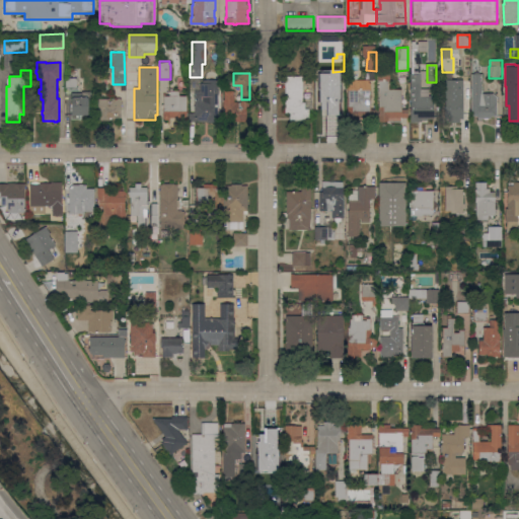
[(472,73),(483,73),(483,93),(493,93),(497,96),(497,116),(491,116),(491,119),(490,119),(489,120),(485,120),(484,119),(483,119),(483,120),(478,120),(478,119),(477,119),(477,116),(472,116),(472,73)]
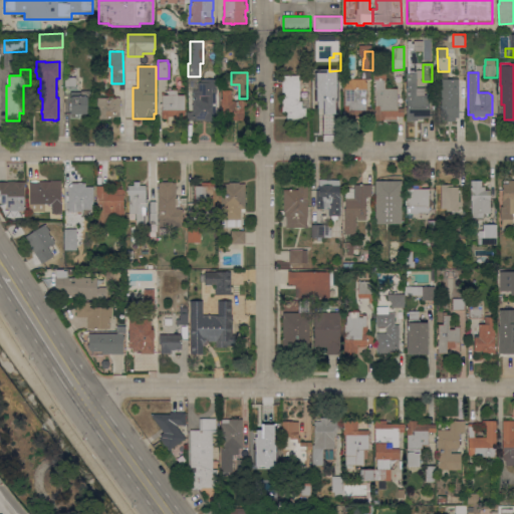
[(459,102),(461,102),(461,117),(456,117),(456,120),(444,120),(444,119),(439,119),(440,78),(442,78),(442,73),(451,73),(451,78),(459,78),(459,102)]
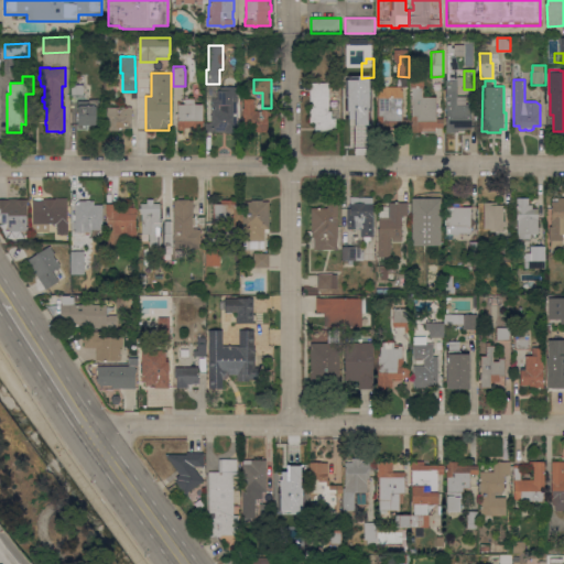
[(205,83),(205,88),(204,88),(204,90),(205,90),(205,98),(192,98),(192,83),(205,83)]
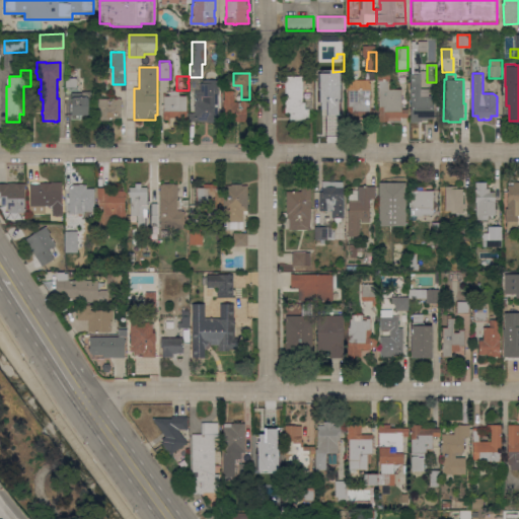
[(291,122),(291,113),(286,113),(286,99),(288,99),(288,93),(286,93),(286,76),(303,76),(303,101),(313,101),(313,109),(309,109),(309,122),(291,122)]
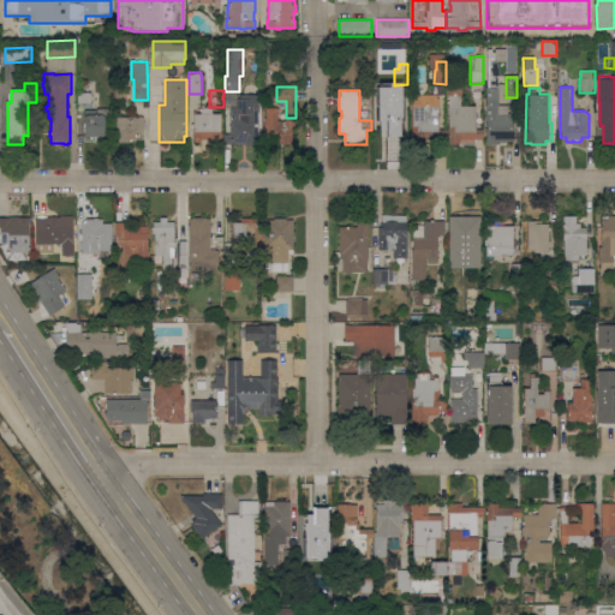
[(91,91),(91,102),(93,102),(93,105),(78,105),(77,103),(78,103),(78,93),(91,91)]
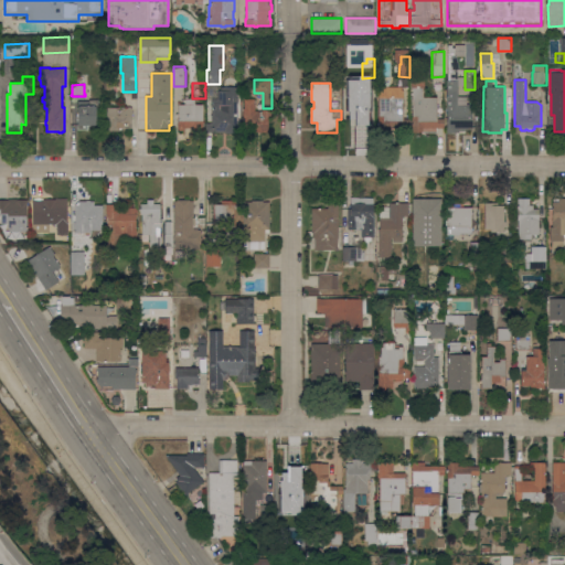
[(345,95),(345,91),(353,91),(353,85),(361,85),(361,93),(366,93),(366,105),(365,105),(365,123),(358,123),(358,130),(343,130),(343,119),(345,119),(345,113),(342,113),(342,95),(345,95)]
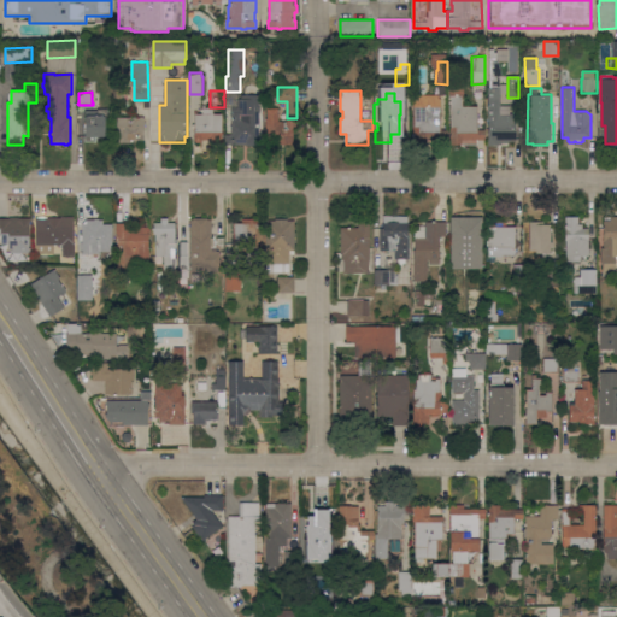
[(247,145),(225,144),(225,134),(231,134),(231,109),(231,107),(239,107),(239,94),(260,94),(259,145),(247,145)]
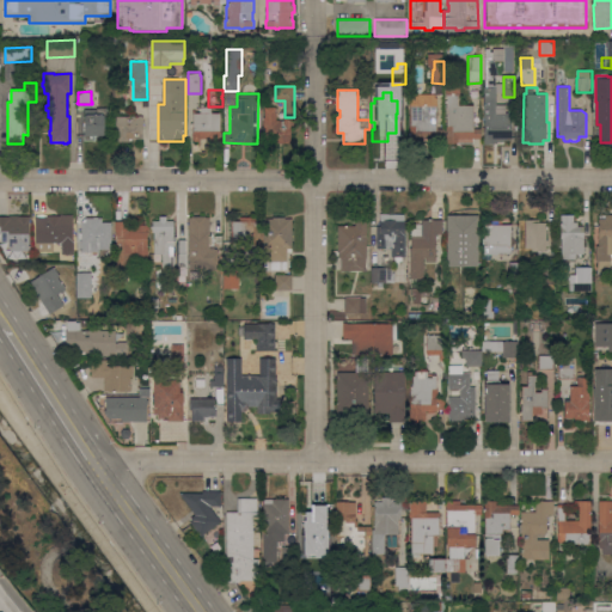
[(447,95),(459,95),(459,105),(473,105),(473,128),(481,128),(481,139),(458,139),(458,142),(446,142),(447,95)]
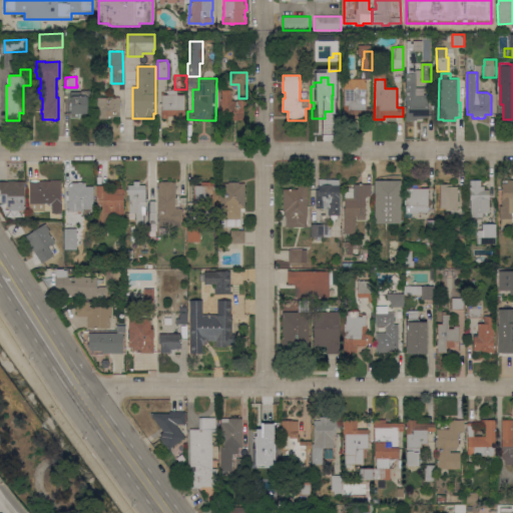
[(406,115),(407,115),(406,99),(406,81),(416,80),(416,95),(424,95),(424,94),(427,94),(427,96),(429,96),(429,117),(423,117),(423,119),(417,119),(417,120),(415,120),(415,121),(406,121),(406,115)]
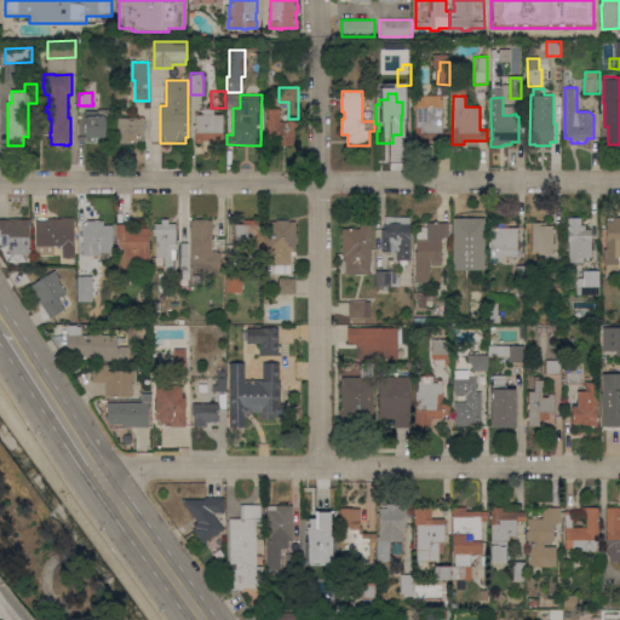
[(195,127),(194,127),(194,125),(196,125),(196,114),(204,114),(204,108),(204,105),(206,105),(206,108),(213,108),(213,114),(224,114),(224,138),(224,144),(210,144),(210,141),(202,141),(200,143),(197,143),(195,142),(195,127)]
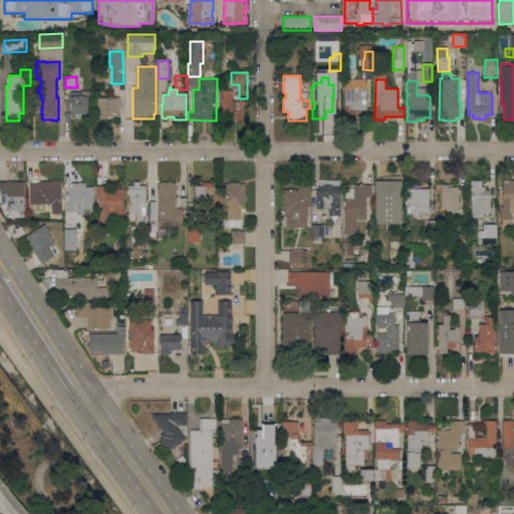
[(367,107),(372,107),(372,116),(354,116),(354,119),(347,119),(347,110),(344,110),(344,88),(367,88),(367,107)]
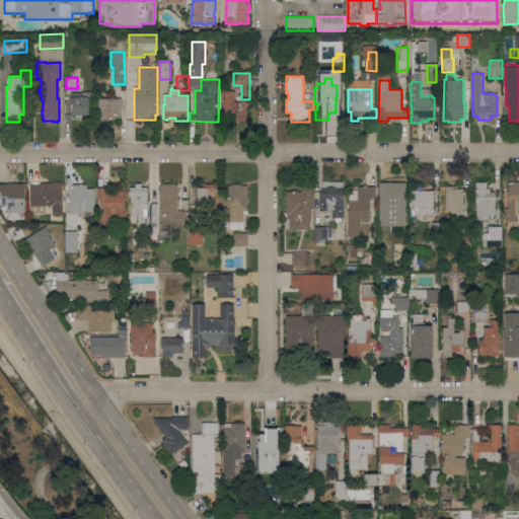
[(234,90),(234,101),(246,101),(246,122),(225,122),(225,91),(234,90)]
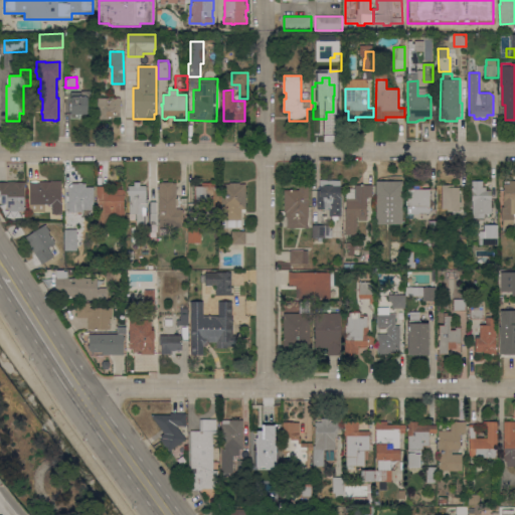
[(81,92),(81,91),(89,91),(89,113),(88,113),(88,114),(78,114),(78,118),(72,118),(72,114),(70,114),(70,92),(81,92)]
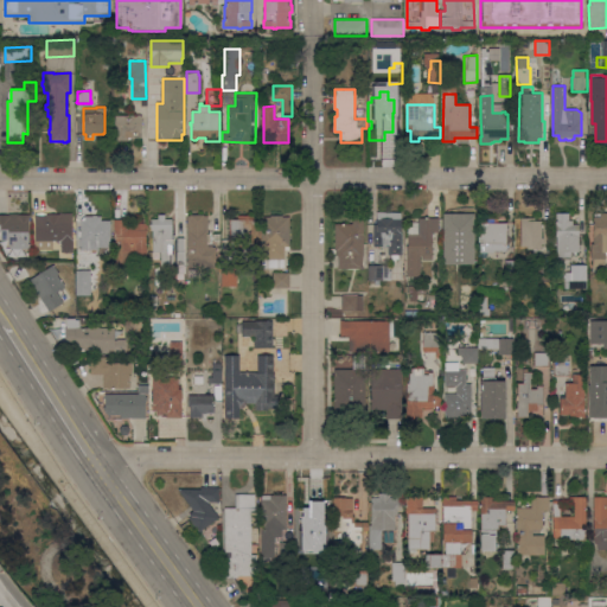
[(139,115),(139,114),(141,114),(141,115),(142,115),(142,138),(128,138),(128,140),(115,140),(115,115),(139,115)]
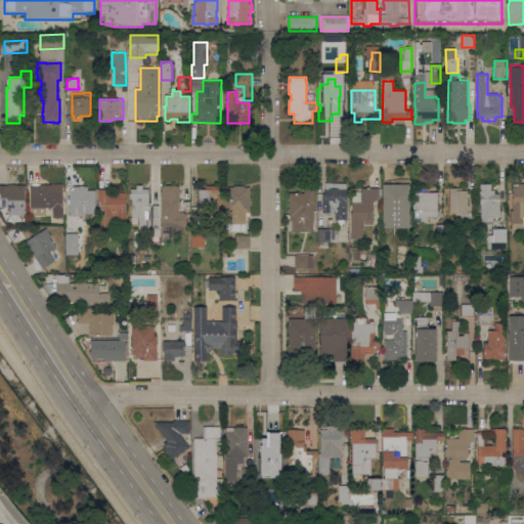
[(325,193),(325,183),(346,183),(347,201),(348,219),(336,219),(336,212),(323,213),(323,193),(325,193)]
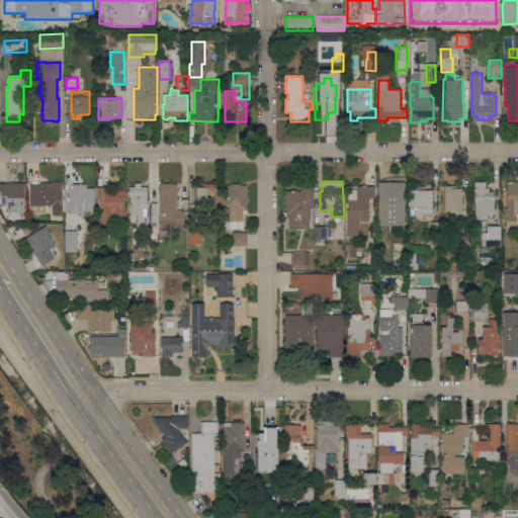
[(476,200),(475,200),(476,181),(486,181),(486,187),(490,188),(489,191),(495,191),(495,214),(493,214),(493,218),(488,217),(488,220),(476,220),(476,200)]
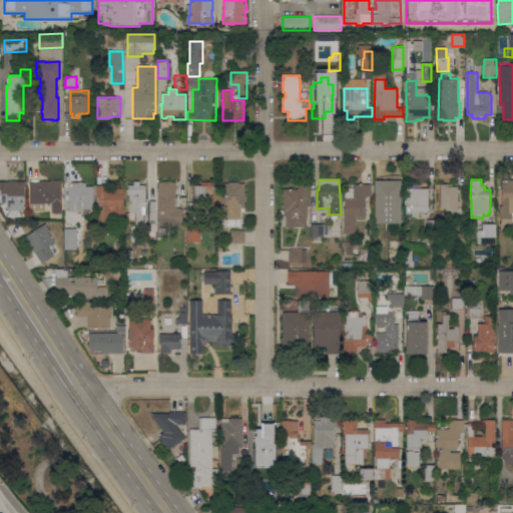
[(512,212),(512,227),(501,227),(501,218),(500,218),(500,205),(502,205),(502,179),(512,179),(512,212)]
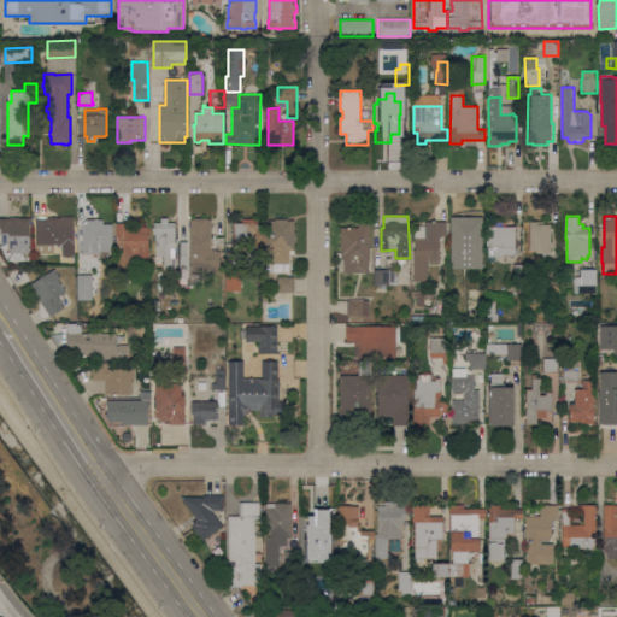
[(0,218),(11,218),(11,217),(21,217),(21,218),(30,218),(30,222),(29,222),(29,247),(30,247),(30,253),(11,253),(11,252),(11,250),(9,250),(9,244),(1,244),(1,235),(0,235),(0,218)]
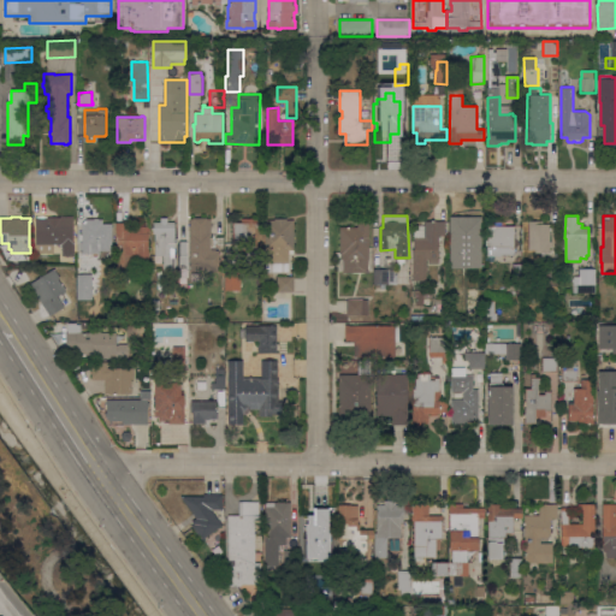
[(73,217),(73,241),(75,241),(75,255),(63,255),(63,244),(54,244),(54,253),(36,253),(36,217),(73,217)]
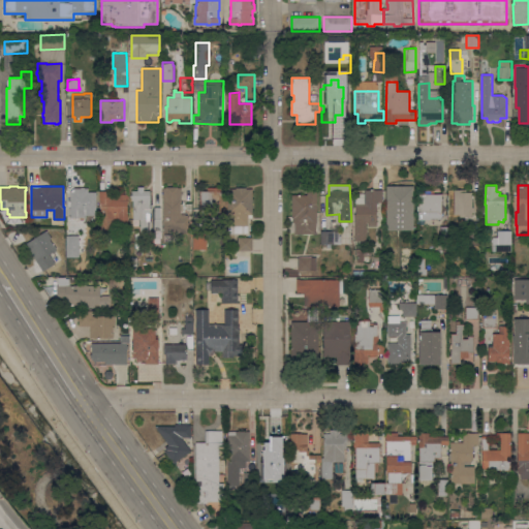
[(414,222),(404,222),(404,211),(400,211),(400,214),(392,214),(392,211),(391,211),(391,204),(384,204),(384,190),(392,190),(392,189),(398,189),(398,186),(404,186),(404,189),(405,189),(405,192),(413,192),(414,222)]
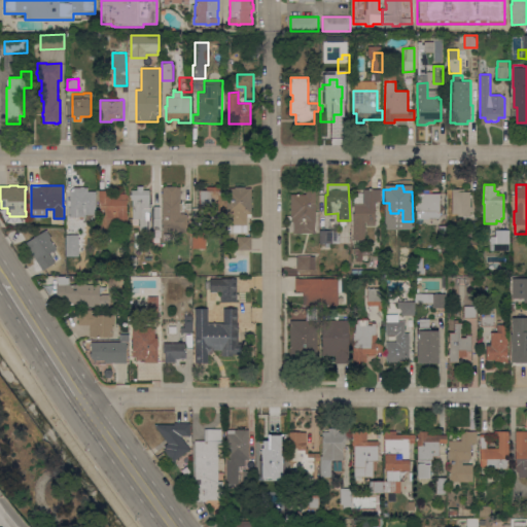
[(138,189),(138,186),(143,186),(143,189),(150,189),(149,213),(151,213),(151,232),(140,232),(140,218),(133,218),(133,200),(132,200),(132,189),(138,189)]
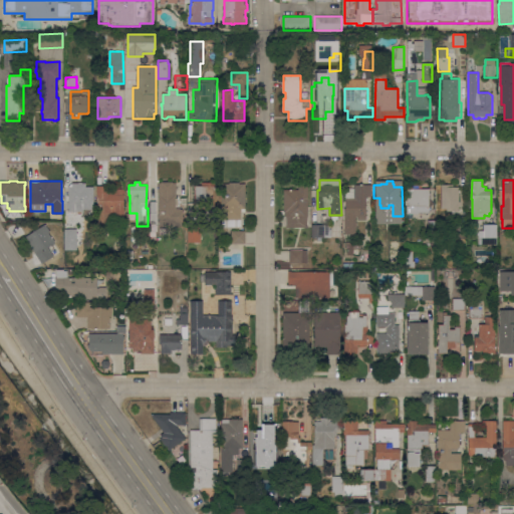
[(162,183),(162,182),(174,182),(174,183),(176,183),(176,209),(183,209),(183,211),(184,211),(184,222),(183,222),(183,226),(160,226),(160,222),(159,222),(159,183),(162,183)]
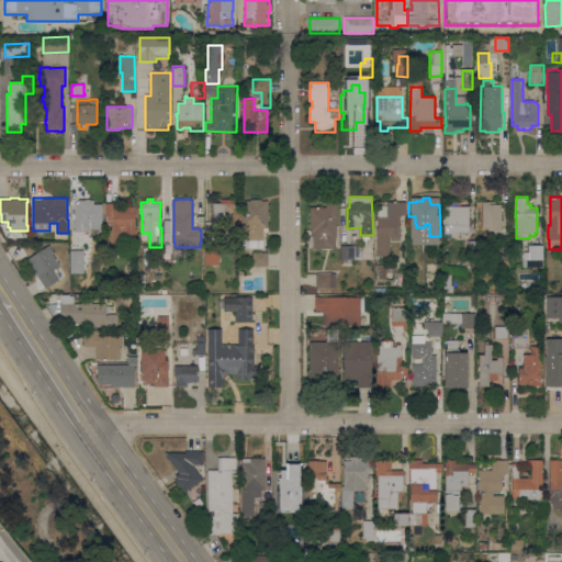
[(235,199),(234,228),(213,228),(213,203),(221,203),(221,199),(235,199)]
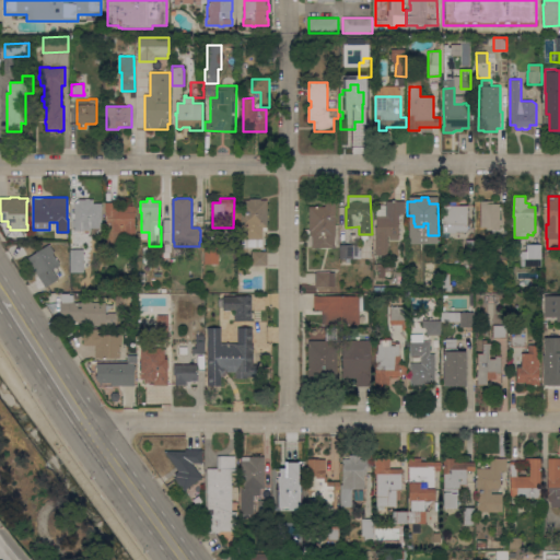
[(267,231),(263,230),(263,247),(242,247),(242,238),(242,200),(249,200),(249,198),(260,198),(260,200),(267,200),(267,231)]
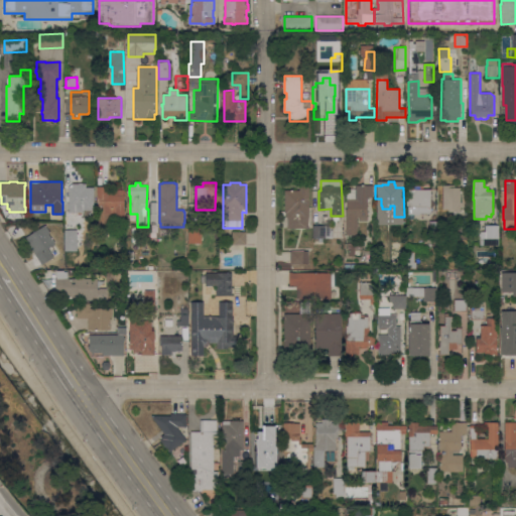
[(73,183),(87,183),(87,187),(95,187),(95,211),(83,210),(83,207),(77,207),(77,212),(69,212),(69,187),(70,187),(71,185),(71,184),(73,184),(73,183)]
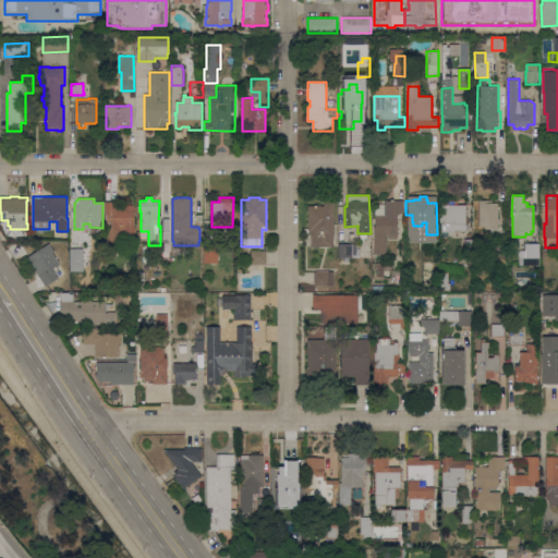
[(335,246),(311,246),(311,229),(308,229),(308,206),(325,206),(325,199),(335,199),(335,246)]
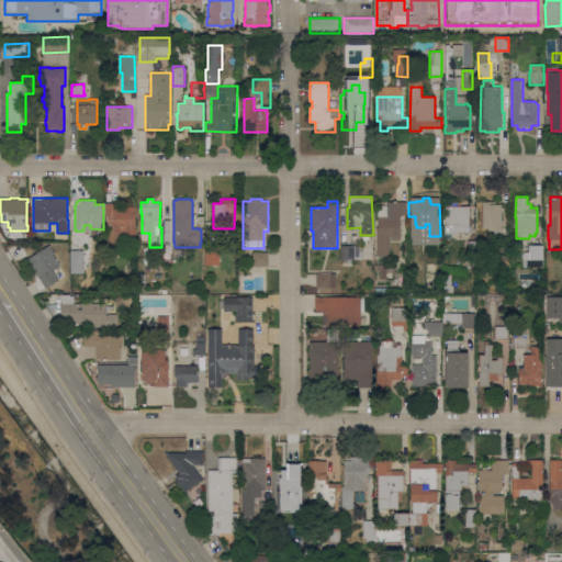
[(496,201),(496,204),(502,204),(503,220),(504,220),(504,226),(502,226),(502,231),(489,231),(489,227),(483,227),(482,201),(496,201)]
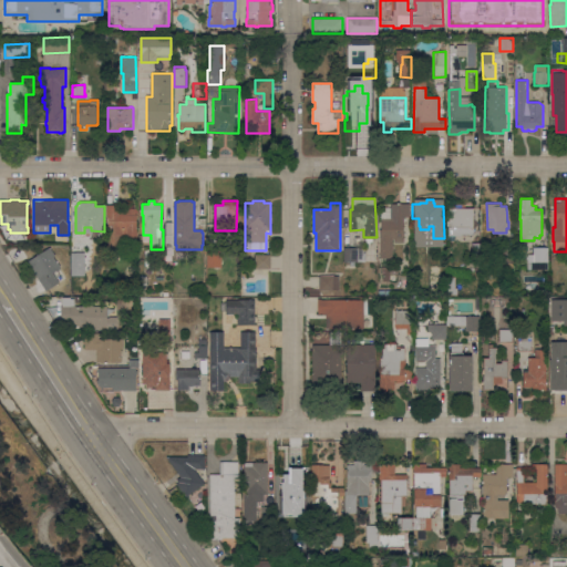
[(127,237),(123,237),(123,248),(107,248),(107,227),(109,227),(109,222),(106,222),(106,205),(120,205),(120,204),(136,204),(136,215),(136,228),(137,228),(137,243),(127,243),(127,237)]
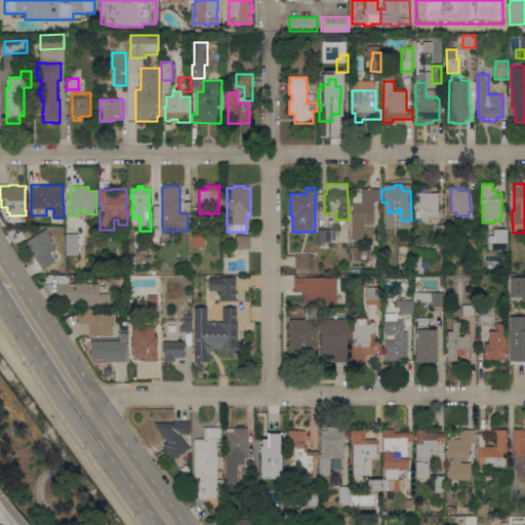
[(380,200),(374,200),(374,225),(366,225),(366,220),(364,220),(364,227),(365,232),(364,232),(364,239),(353,239),(353,212),(353,192),(362,192),(362,189),(380,189),(380,200)]
